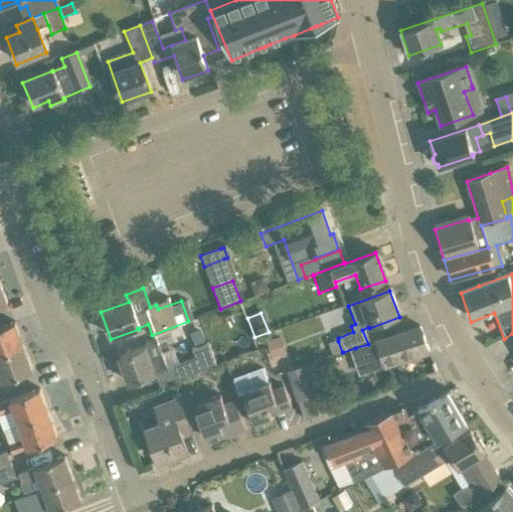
[(0,355),(22,348),(13,324),(0,328),(0,355)]
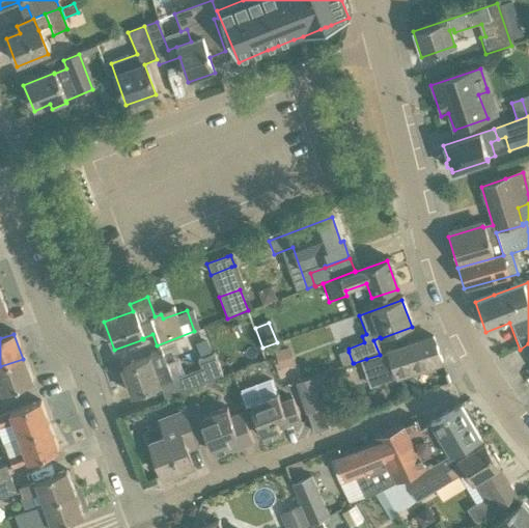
[(380,356),(380,355),(366,359),(377,386),(395,380),(394,378),(440,360),(432,339),(385,354),(386,355),(380,356)]
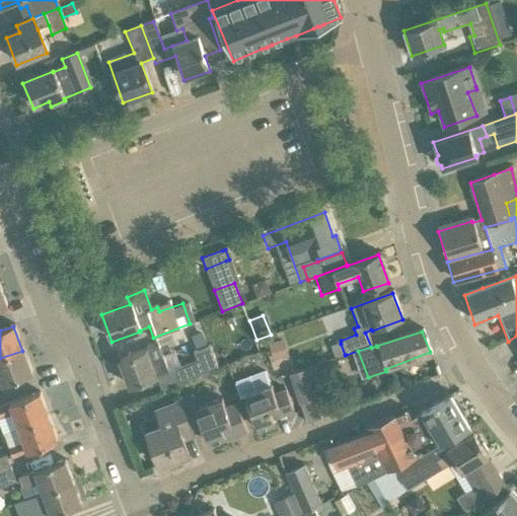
[(287,358),(282,341),(267,346),(273,363),(287,358)]
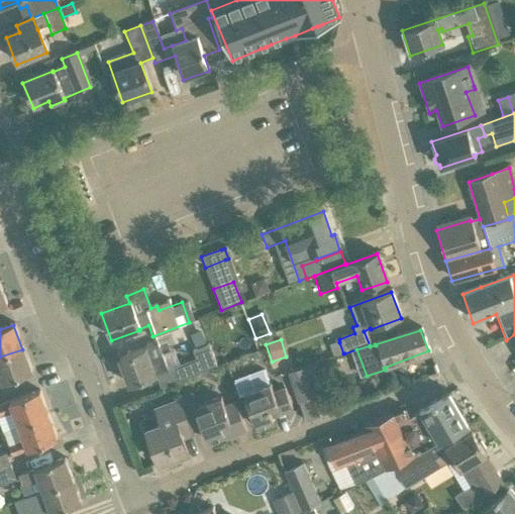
[(177,367),(168,341),(118,360),(128,387),(155,377),(155,376),(167,372),(172,384),(215,368),(207,345),(191,352),(194,360),(177,367)]
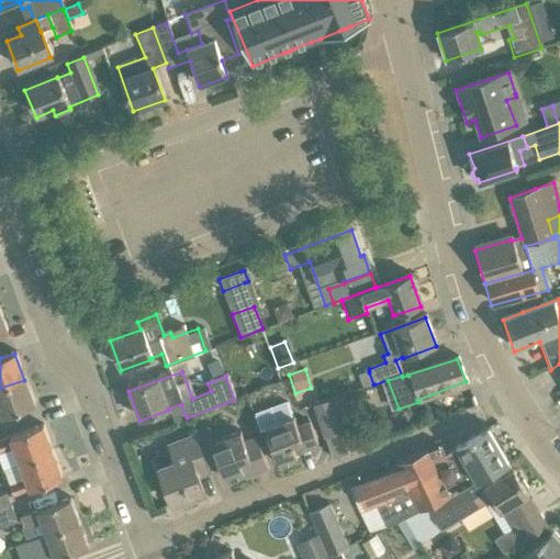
[(373,384),(369,372),(356,376),(361,388),(373,384)]
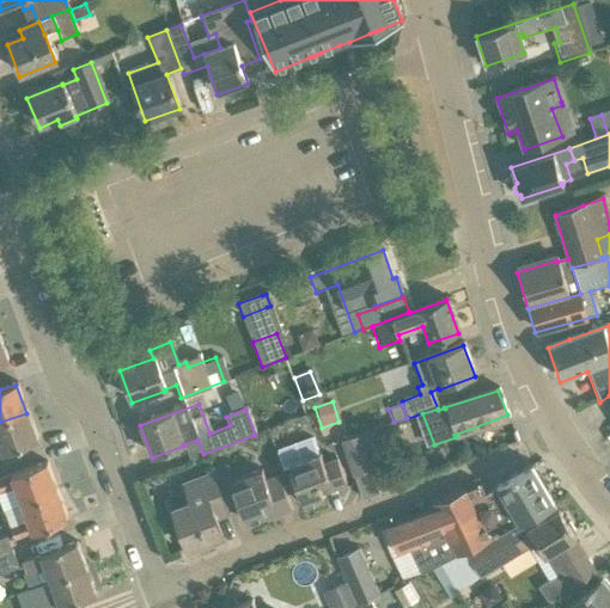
[(0,455),(37,442),(26,413),(0,422),(0,455)]
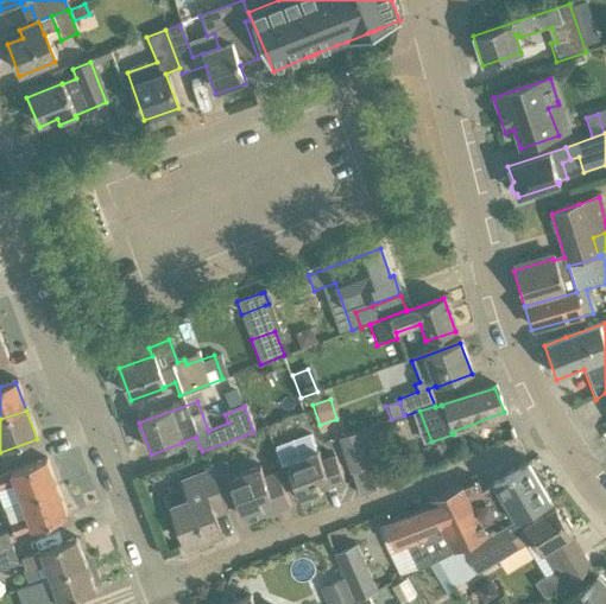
[(352,477),(370,470),(364,451),(376,447),(370,428),(339,439),(352,477)]
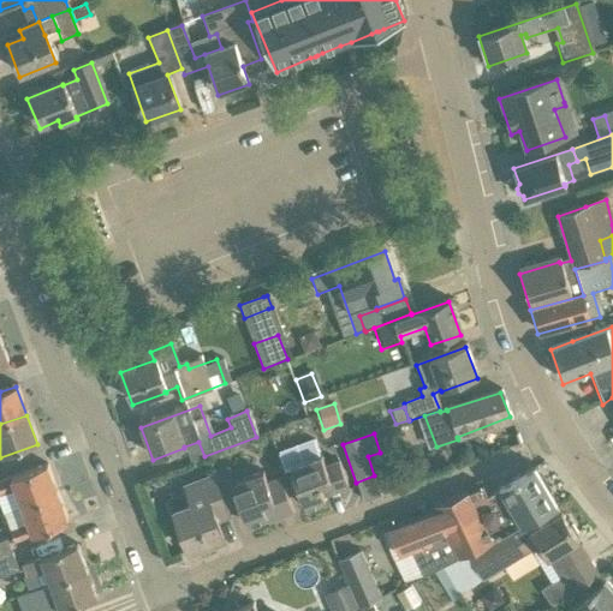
[(346,489),(337,463),(323,468),(320,457),(319,457),(313,443),(278,456),(284,472),(290,471),(304,510),(325,503),(322,497),(346,489)]
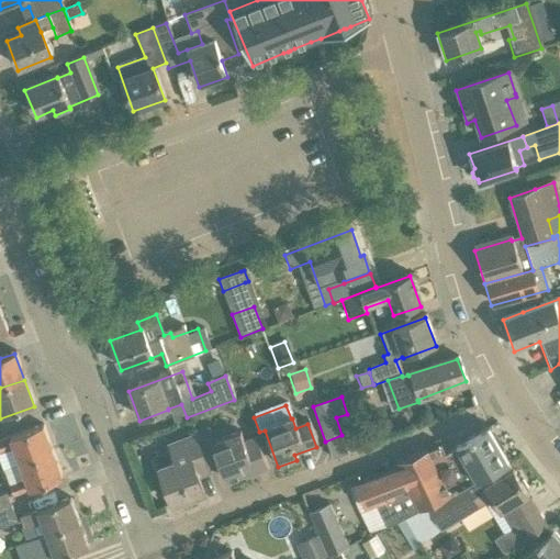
[(0,453),(13,449),(19,466),(52,453),(42,426),(0,442),(0,453)]
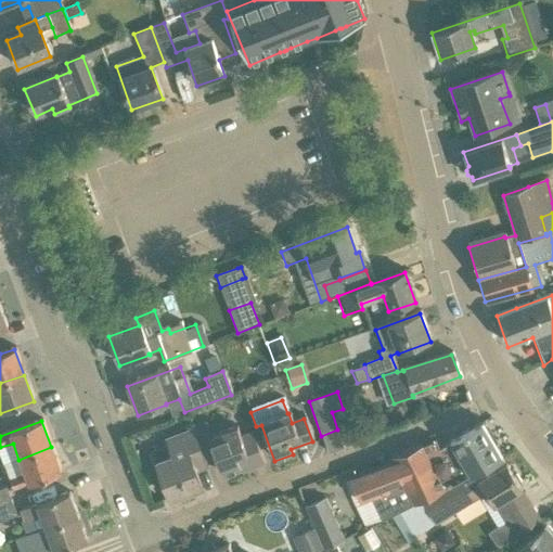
[(418,473),(428,498),(454,484),(500,459),(501,458),(481,423),(438,449),(442,457),(432,462),(433,465),(418,473)]
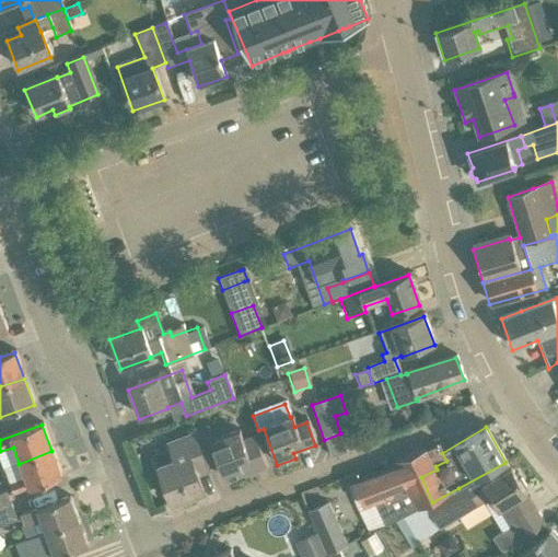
[(244,477),(265,470),(266,470),(255,438),(242,442),(239,432),(213,442),(208,428),(194,433),(195,434),(206,464),(207,468),(218,464),(224,480),(243,473),(244,477)]
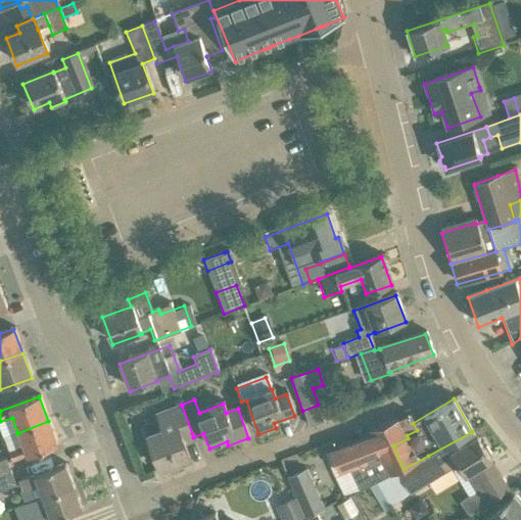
[(325,417),(334,414),(331,404),(321,408),(325,417)]
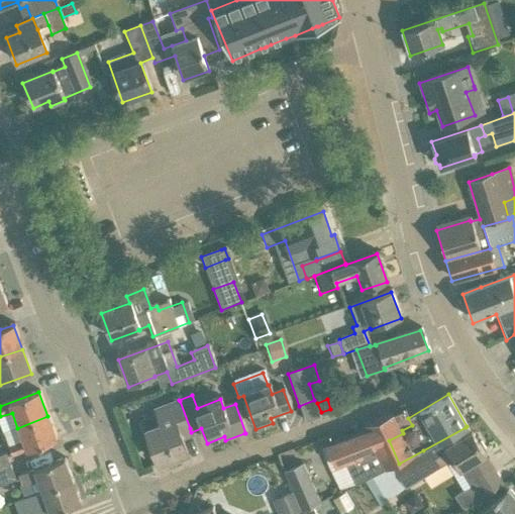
[(145,431),(159,466),(187,454),(179,432),(190,428),(180,401),(156,410),(161,425),(145,431)]
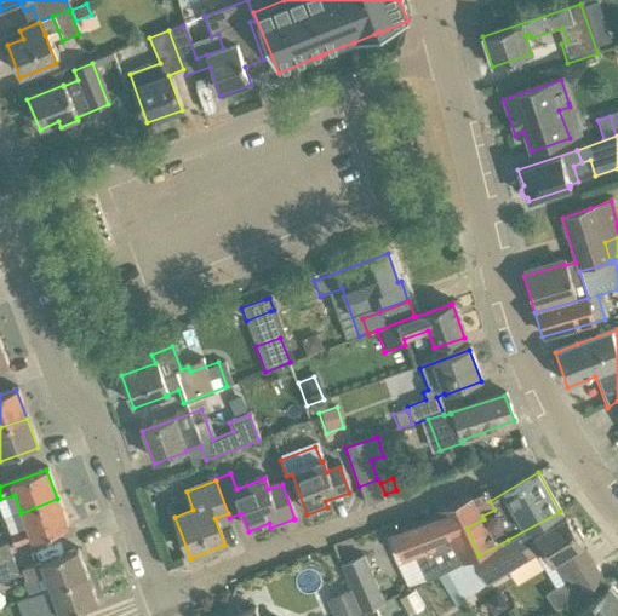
[(495,510),(490,501),(486,491),(436,512),(439,518),(392,536),(400,562),(415,556),(427,582),(435,579),(479,556),(467,528),(484,519),(482,516),(495,510)]
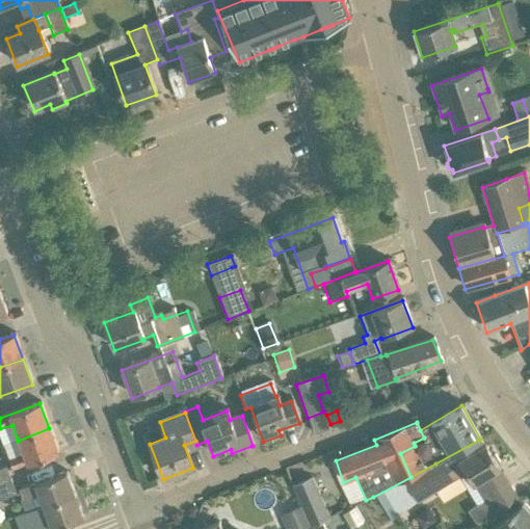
[(9,460),(12,471),(58,453),(49,428),(18,441),(24,455),(9,460)]
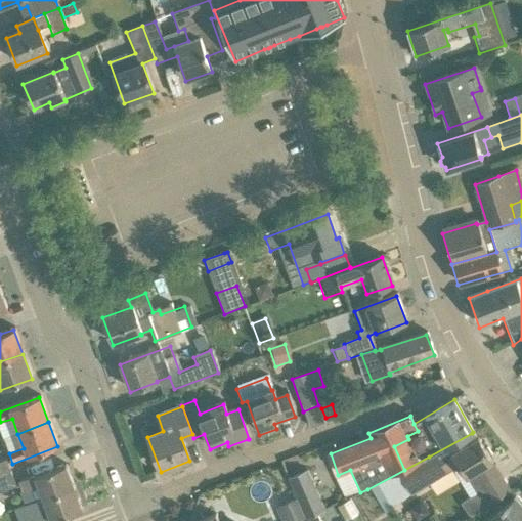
[(468,519),(491,503),(510,491),(489,459),(491,458),(486,449),(484,450),(477,439),(476,439),(472,433),(429,457),(404,470),(367,489),(383,516),(391,511),(389,508),(408,495),(409,497),(459,468),(466,479),(475,494),(459,505),(468,519)]
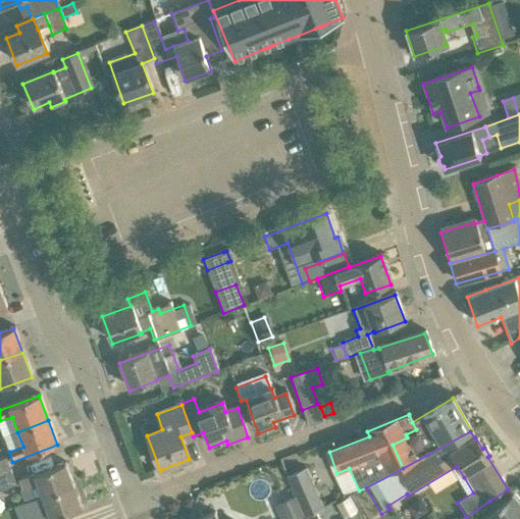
[(0,476),(10,473),(5,460),(0,461),(0,476)]
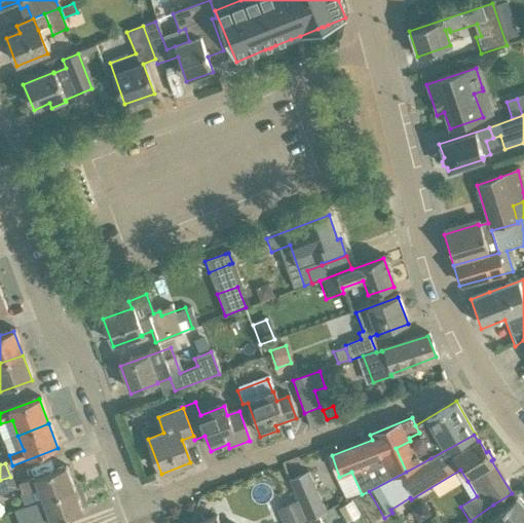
[(20,484),(24,494),(28,508),(74,490),(65,468),(20,484)]
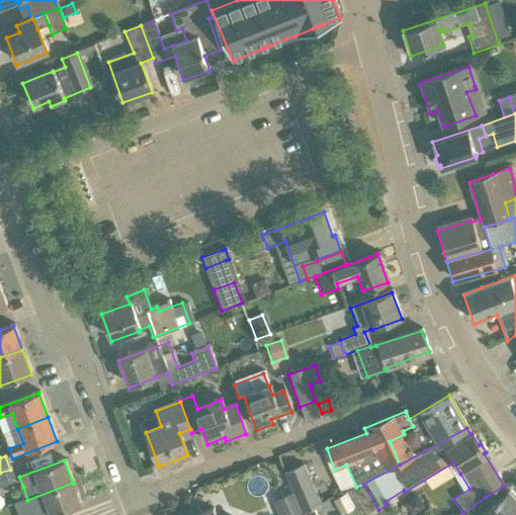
[(292,495),(301,514),(320,506),(316,498),(303,466),(283,475),(292,495)]
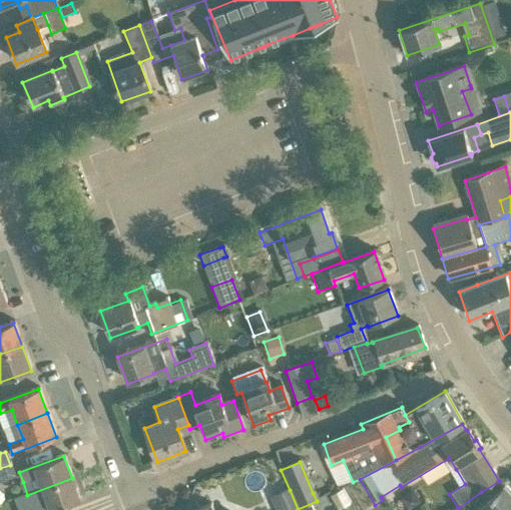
[(0,482),(15,478),(10,465),(0,468),(0,482)]
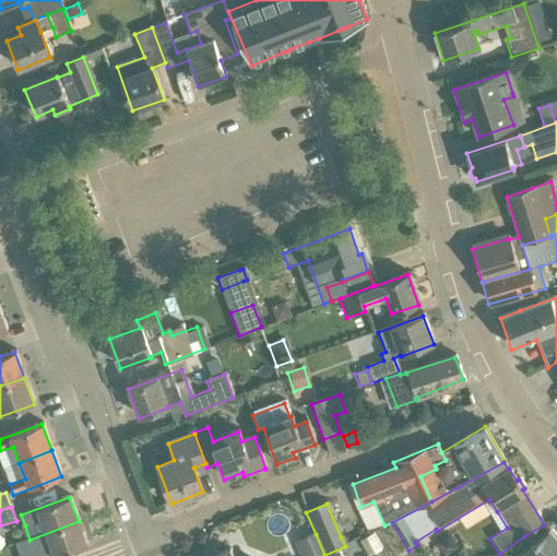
[(58,555),(87,545),(79,521),(30,540),(14,546),(18,555),(58,555)]
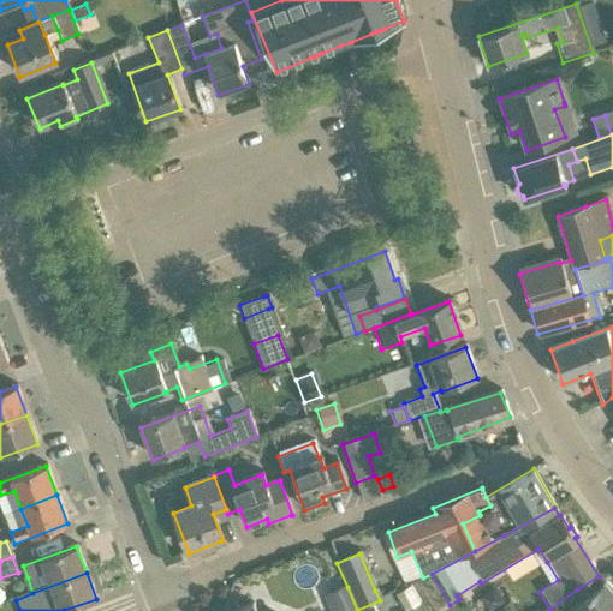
[(612,610),(612,593),(603,582),(570,610),(612,610)]
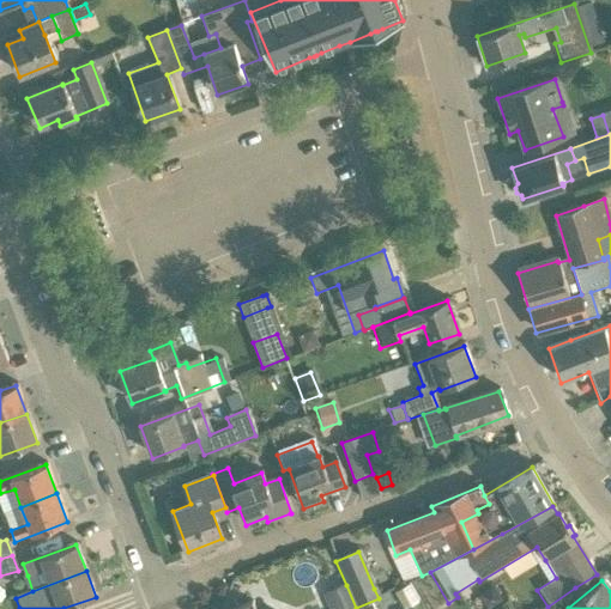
[(356,608),(346,585),(321,596),(327,608),(356,608)]
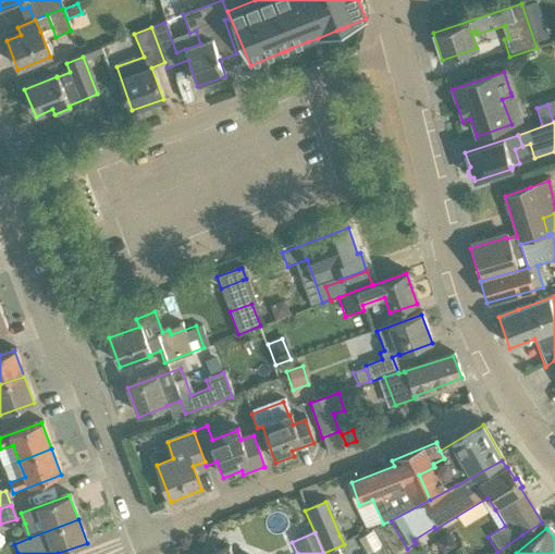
[(379,549),(370,532),(357,540),(365,553),(370,553),(379,549)]
